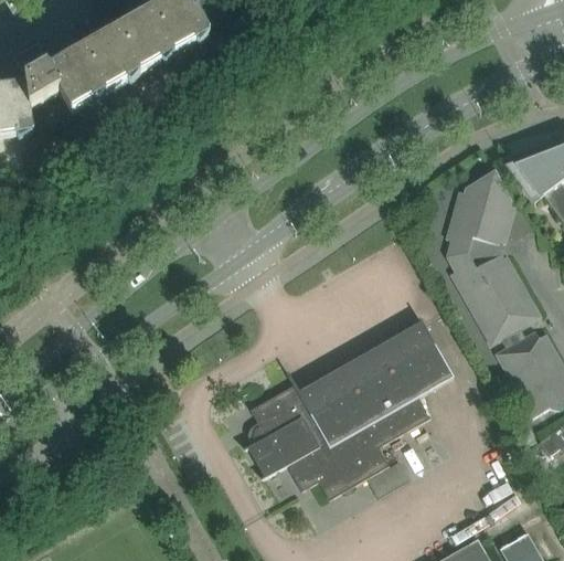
[(169,0),(57,63),(48,69),(46,65),(45,66),(38,53),(21,63),(28,75),(23,78),(24,83),(0,86),(0,135),(35,130),(32,106),(60,91),(72,110),(209,33),(195,9),(203,4),(201,0),(169,0)]
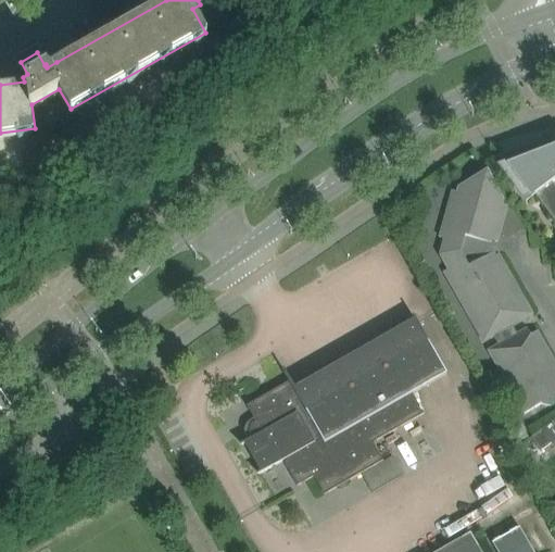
[(554,136),(547,137),(530,141),(494,155),(497,162),(525,199),(533,192),(554,222),(554,136)]
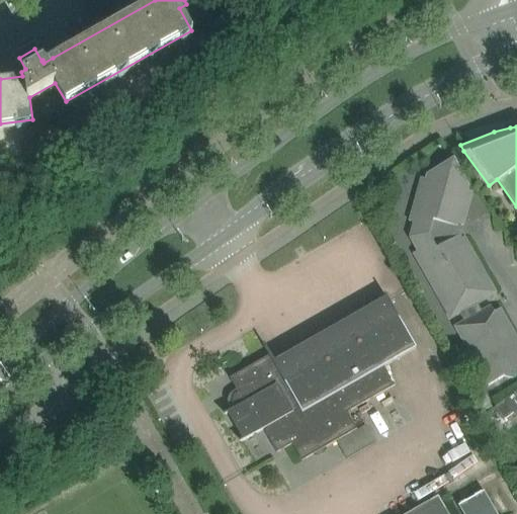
[(412,250),(422,268),(449,315),(457,310),(462,319),(453,323),(488,381),(504,372),(513,375),(516,365),(516,338),(499,306),(492,310),(489,304),(481,309),(476,300),(495,289),(463,234),(459,236),(457,231),(456,227),(458,221),(461,222),(470,188),(466,187),(467,183),(452,157),(426,172),(425,176),(421,175),(409,219),(413,220),(409,235),(417,248),(412,250)]
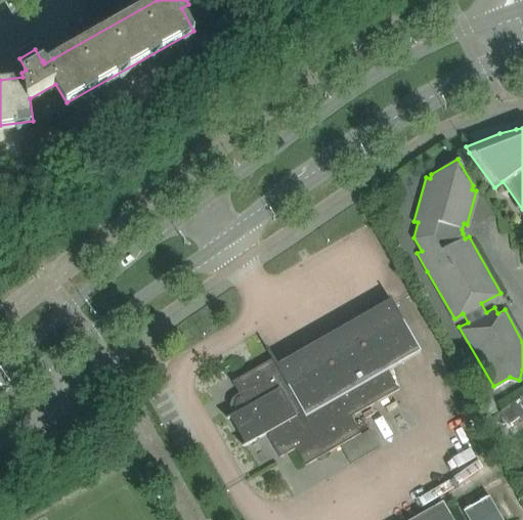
[(387,367),(420,349),(391,299),(389,300),(390,302),(278,365),(272,356),(231,380),(240,394),(235,397),(233,405),(235,410),(227,415),(228,417),(230,415),(246,441),(243,442),(244,443),(265,431),(278,455),(294,446),(304,464),(359,432),(350,415),(398,387),(387,367)]
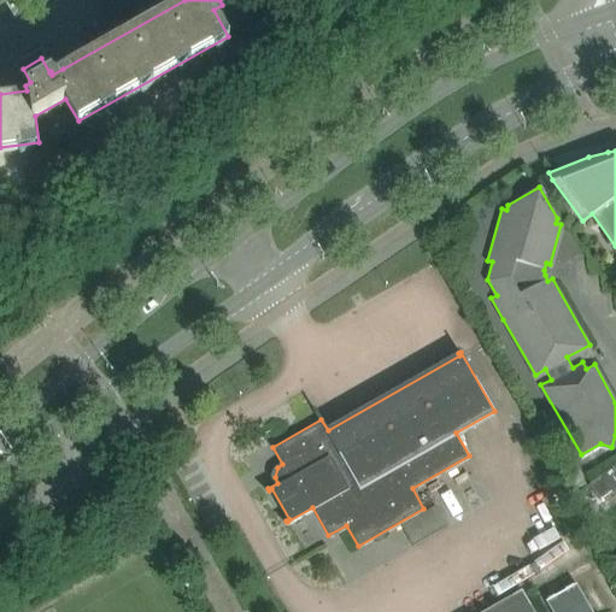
[(615,490),(615,460),(599,472),(611,489),(614,492),(615,490)]
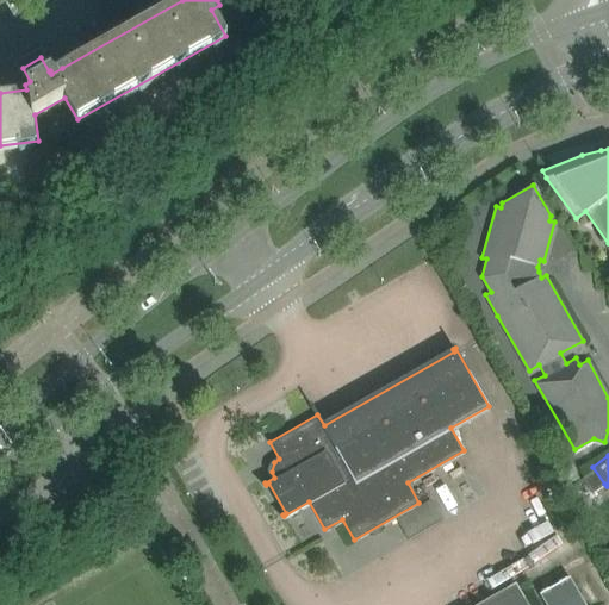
[(580,476),(592,492),(604,484),(592,467),(580,476)]
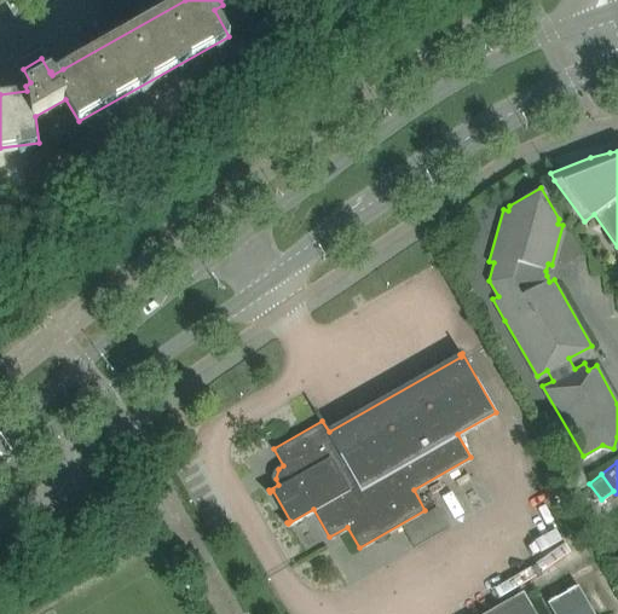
[(594,613),(576,581),(573,583),(576,586),(550,601),(548,597),(546,600),(553,613),(594,613)]
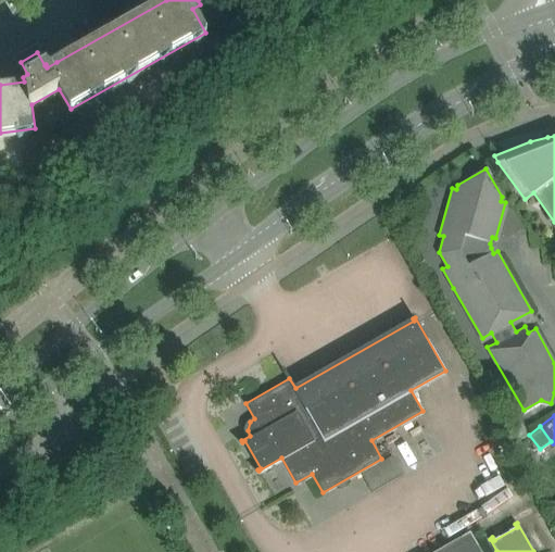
[(469,535),(438,551),(480,551),(470,532),(469,534),(469,535)]
